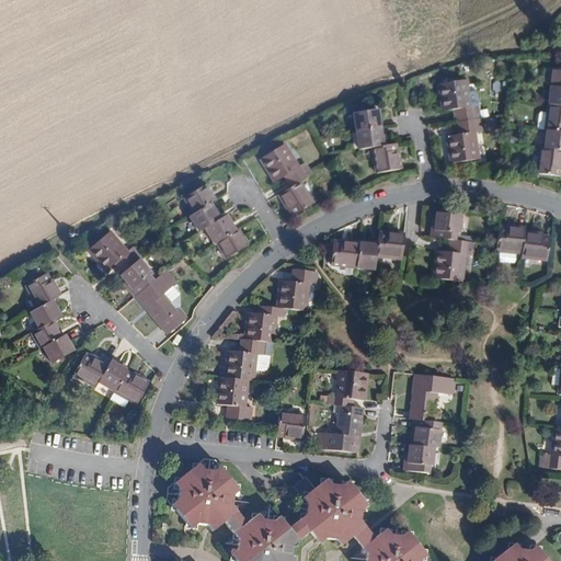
[(560,69),(549,68),(547,86),(550,87),(560,87),(560,69)]
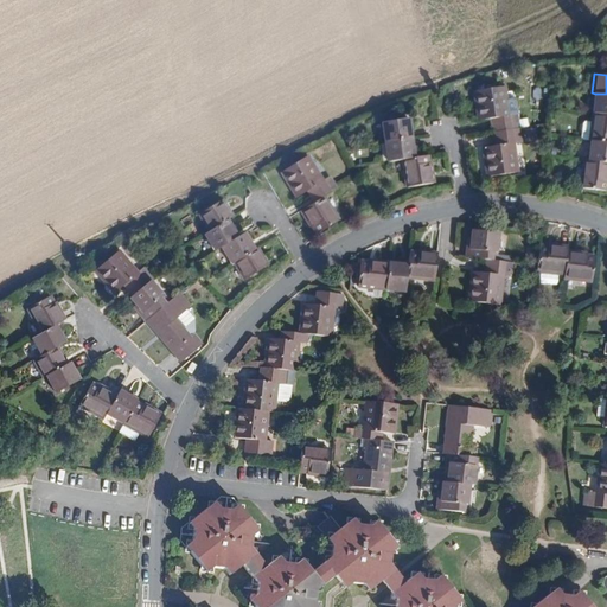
[(473,91),(478,120),(490,117),(492,132),(518,127),(516,113),(508,115),(503,85),(473,91)]
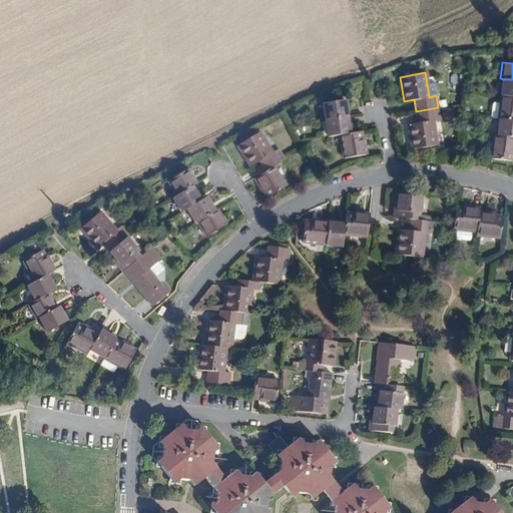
[(512,79),(503,79),(501,95),(512,97),(512,79)]
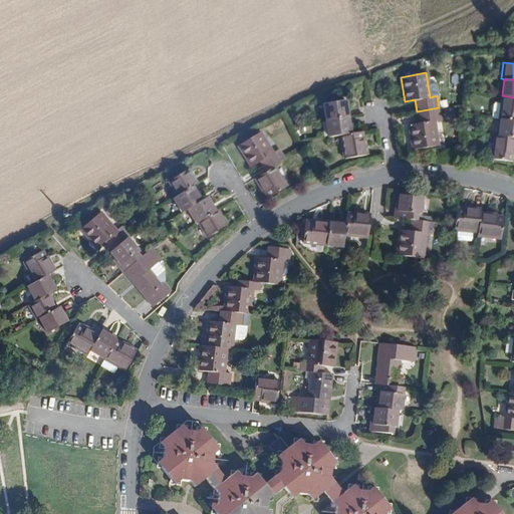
[(513,97),(502,95),(499,119),(500,119),(513,120),(513,97)]
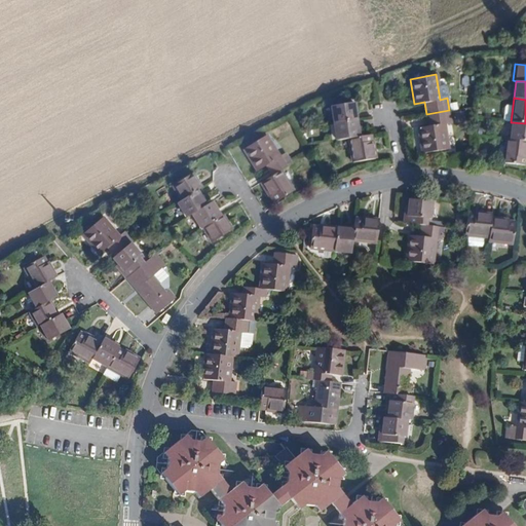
[(330,107),(332,123),(355,119),(352,103),(330,107)]
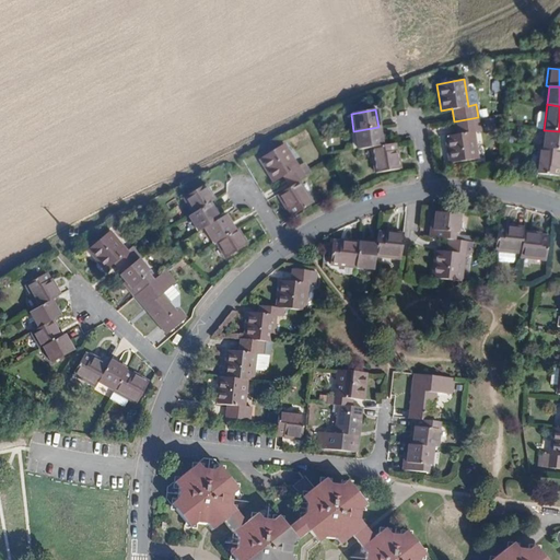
[(444,136),(450,163),(477,158),(473,131),(480,130),(478,117),(454,121),(456,133),(444,136)]
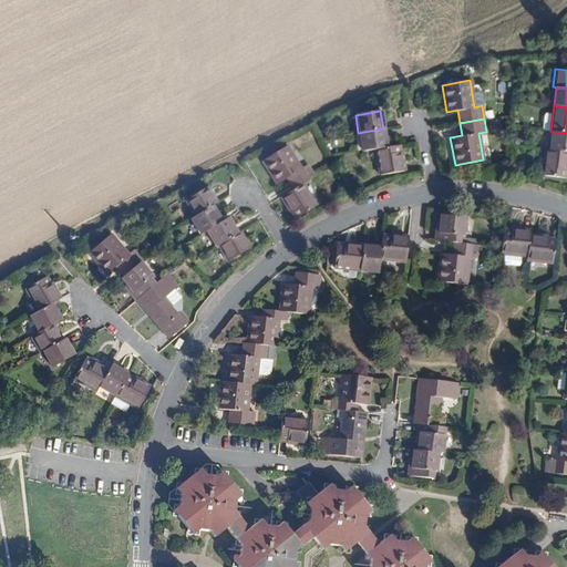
[(358,133),(361,151),(374,148),(385,147),(383,129),(358,133)]
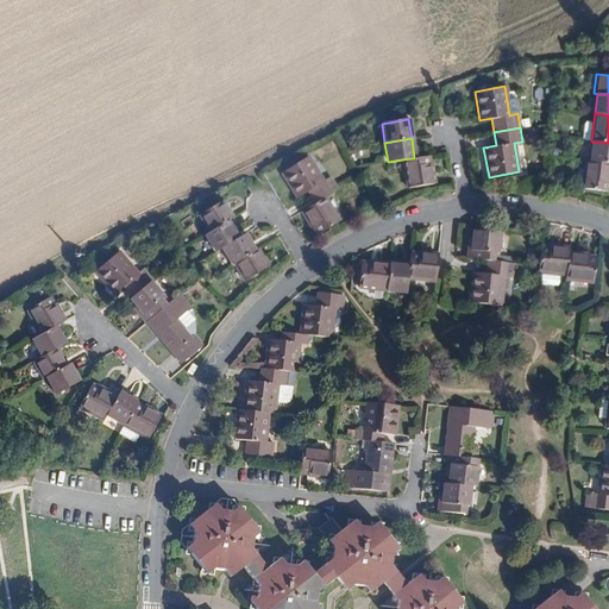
[(608,143),(592,142),(590,161),(608,163),(608,143)]
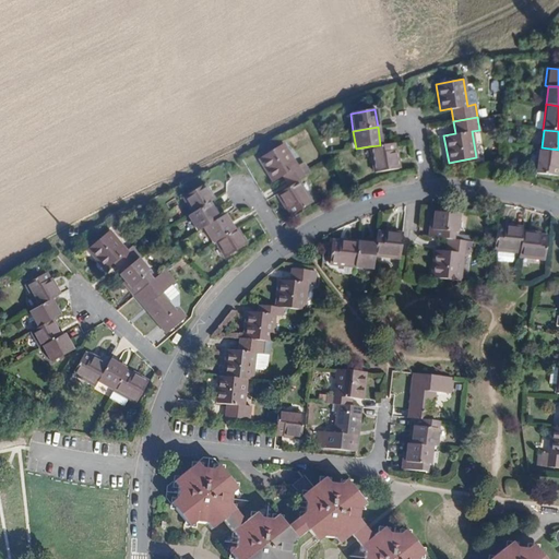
[(257,158),(271,181),(282,176),(288,187),(297,180),(308,174),(301,163),(295,166),(281,144),(257,158)]
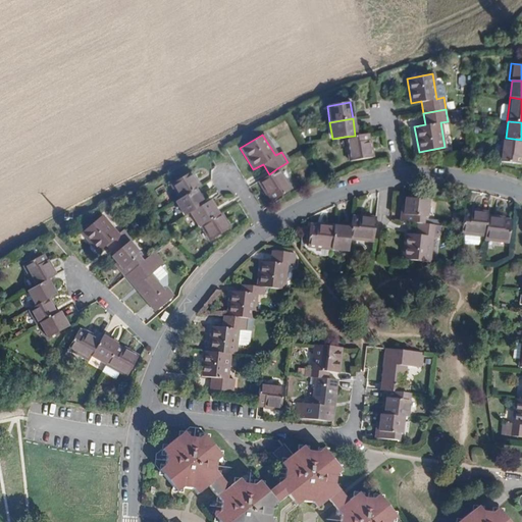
[(345,137),(349,160),(371,157),(369,140),(366,140),(366,135),(355,136),(345,137)]
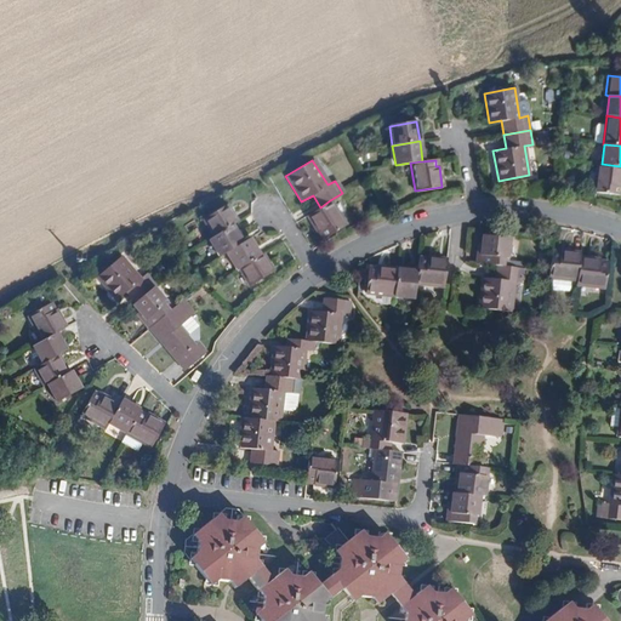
[(597,164),(593,192),(617,194),(619,187),(620,187),(620,166),(602,164),(597,164)]
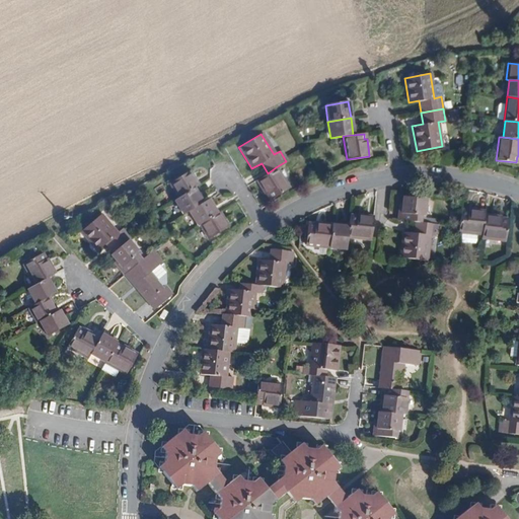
[(256,180),(266,194),(267,193),(271,199),(289,188),(276,167),(268,173),(256,180)]
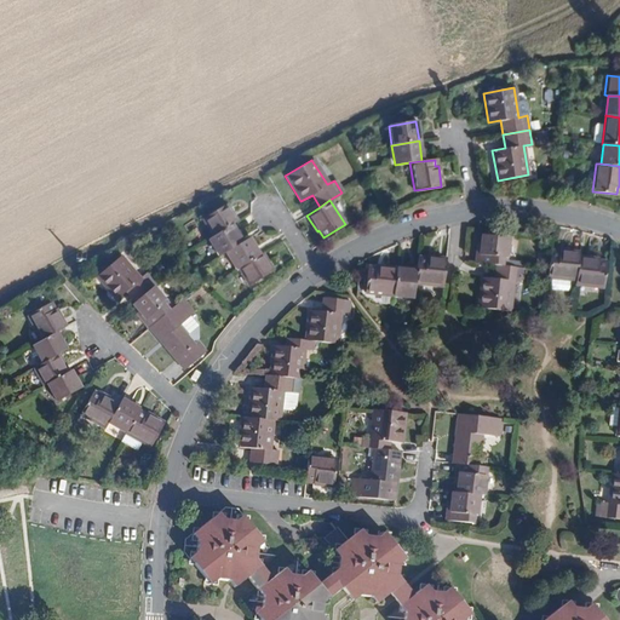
[(202,218),(213,235),(230,224),(235,222),(225,204),(202,218)]
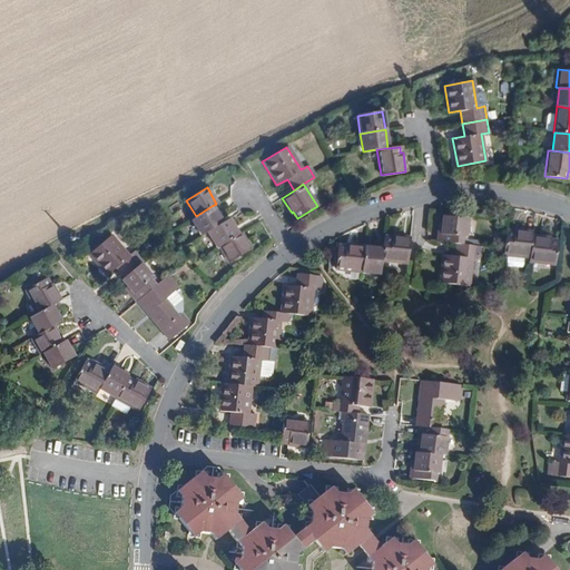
[(196,216),(190,219),(200,234),(206,231),(222,222),(212,206),(196,216)]
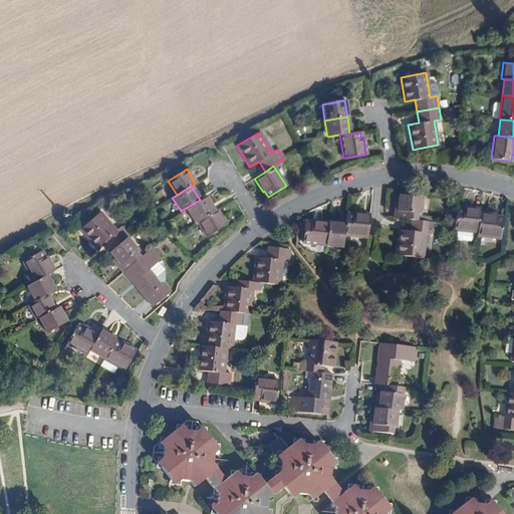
[(388,208),(392,209),(396,195),(391,194),(388,208)]
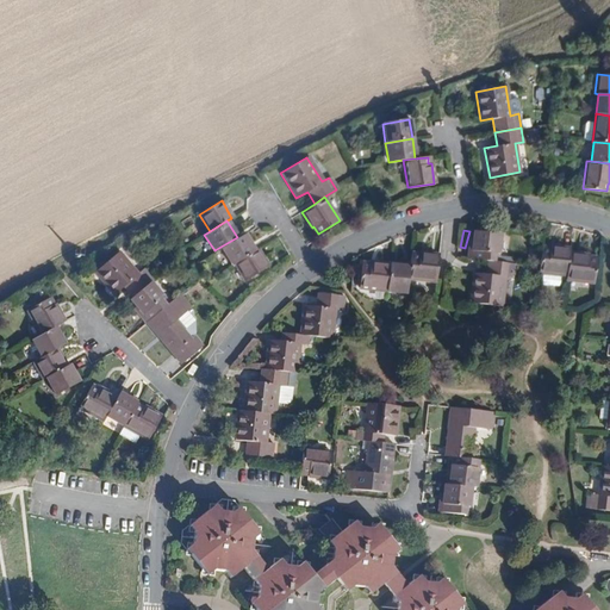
[(473,231),(471,250),(470,249),(468,259),(487,261),(496,262),(499,234),(473,231)]
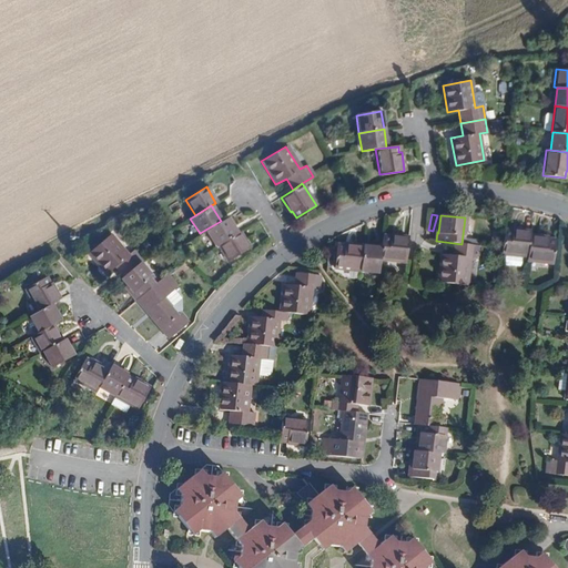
[(205,230),(215,245),(217,244),(236,233),(227,217),(221,221),(205,230)]
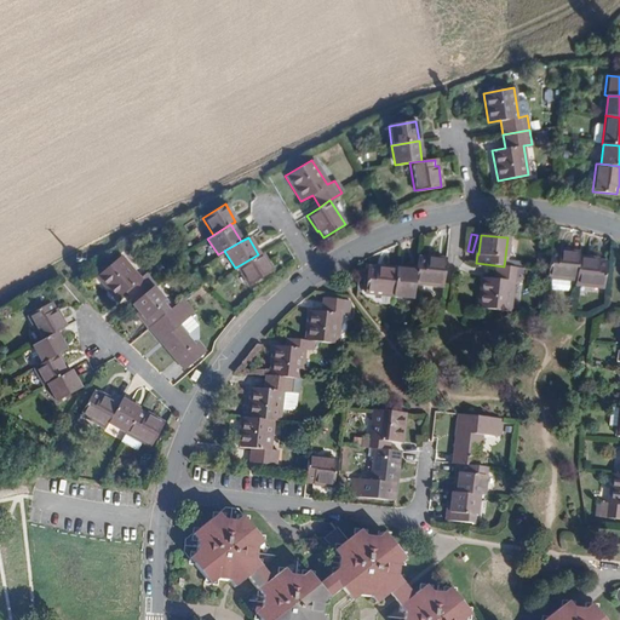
[(550,252),(547,271),(546,276),(575,280),(578,257),(578,252),(557,251),(556,251),(556,252),(550,252)]
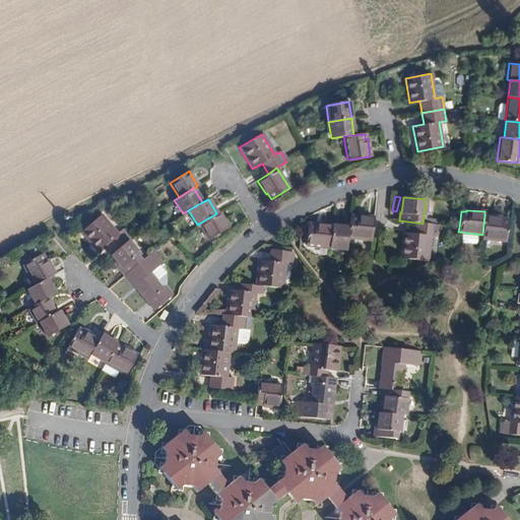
[(199,223),(208,238),(228,226),(218,212),(216,213),(199,223)]
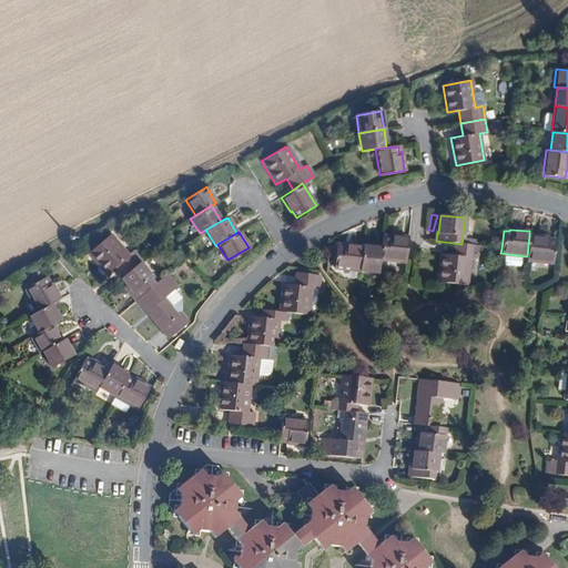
[(88,252),(105,272),(114,265),(122,275),(139,261),(141,260),(133,250),(128,254),(110,233),(88,252)]
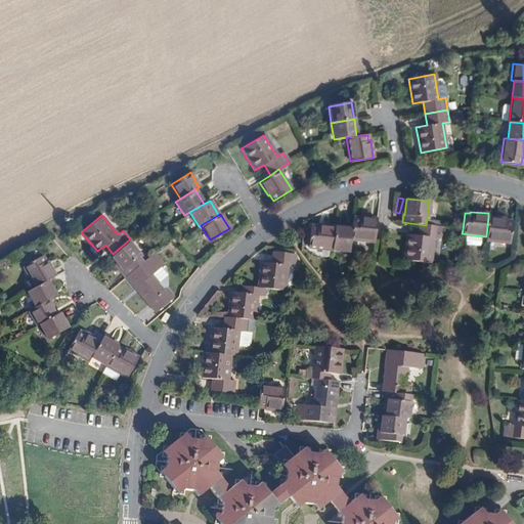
[(351,228),(350,239),(374,242),(377,219),(359,217),(359,219),(352,218),(351,228)]
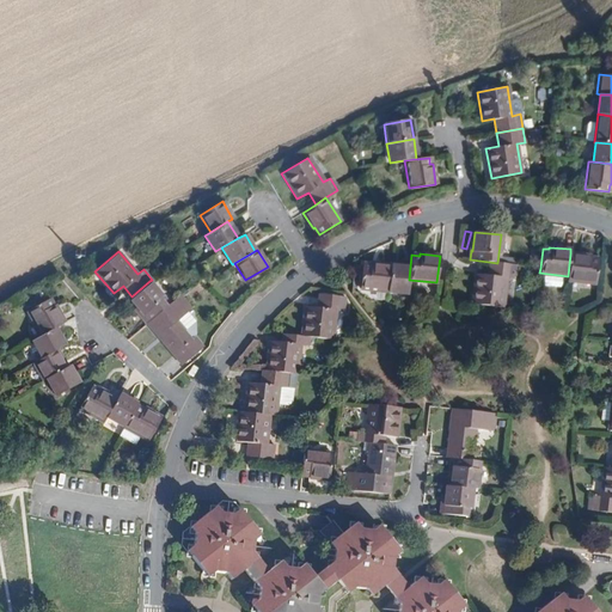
[(570,254),(568,276),(567,281),(595,285),(598,258),(588,257),(588,255),(570,254)]
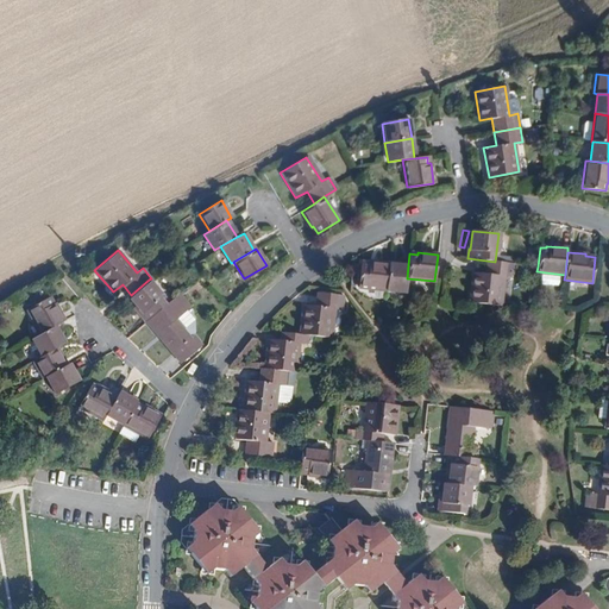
[(472,272),(469,302),(500,306),(503,277),(512,277),(513,264),(495,262),(487,261),(485,274),(472,272)]
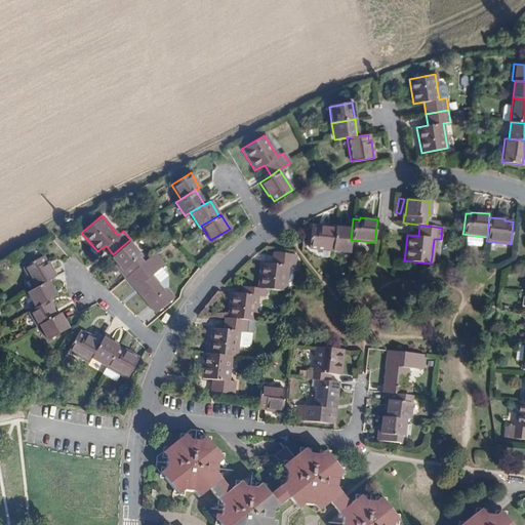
[(310,227),(308,248),(332,250),(334,227),(317,226),(317,227),(310,227)]
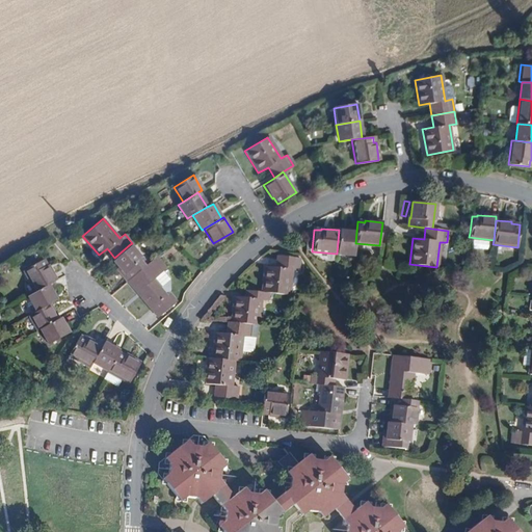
[(339,230),(337,254),(353,256),(355,243),(356,232),(339,230)]
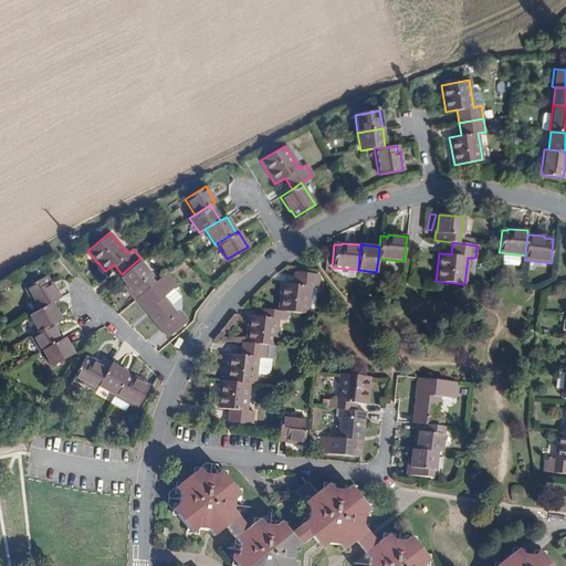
[(119,276),(132,290),(129,292),(135,299),(156,281),(138,260),(122,274),(119,276)]
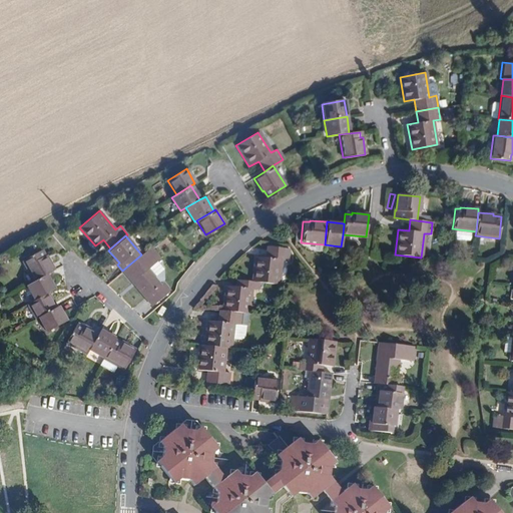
[(122,271),(132,283),(131,284),(150,306),(170,290),(161,281),(160,282),(148,269),(161,258),(151,245),(141,254),(122,271)]
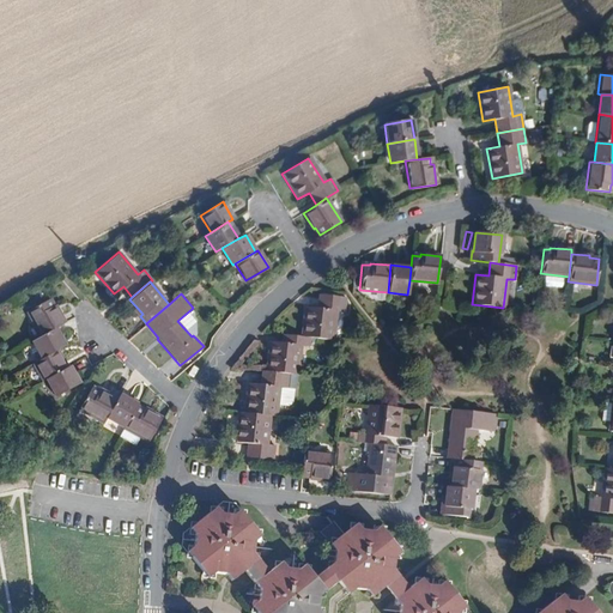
[(305,308),(301,337),(309,338),(332,340),(335,311),(343,311),(345,297),(319,295),(316,309),(305,308)]
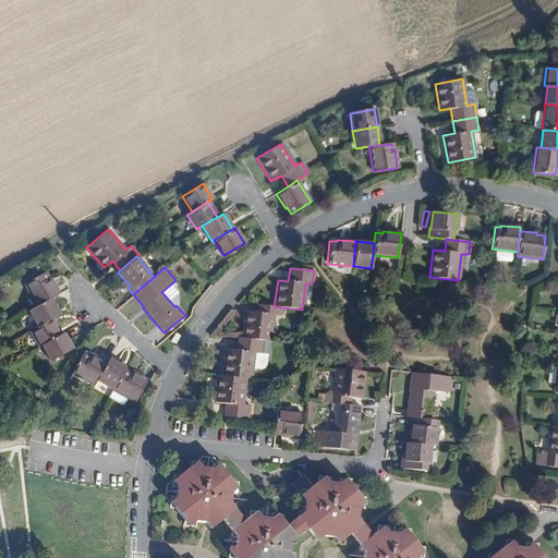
[(24,282),(37,305),(51,298),(59,293),(50,277),(49,278),(45,271),(24,282)]
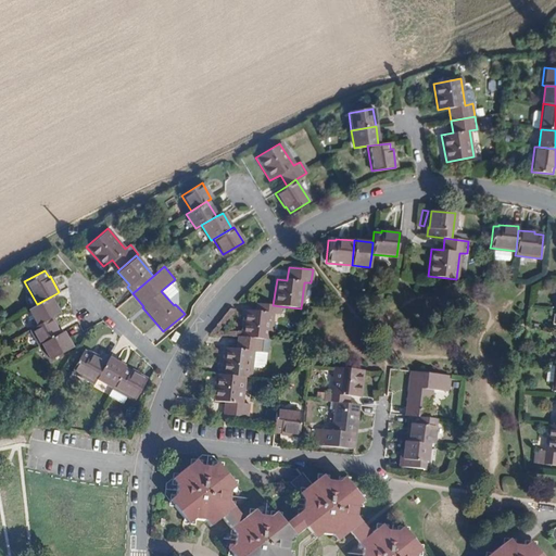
[(37,304),(28,308),(37,325),(51,316),(60,312),(51,297),(37,304)]
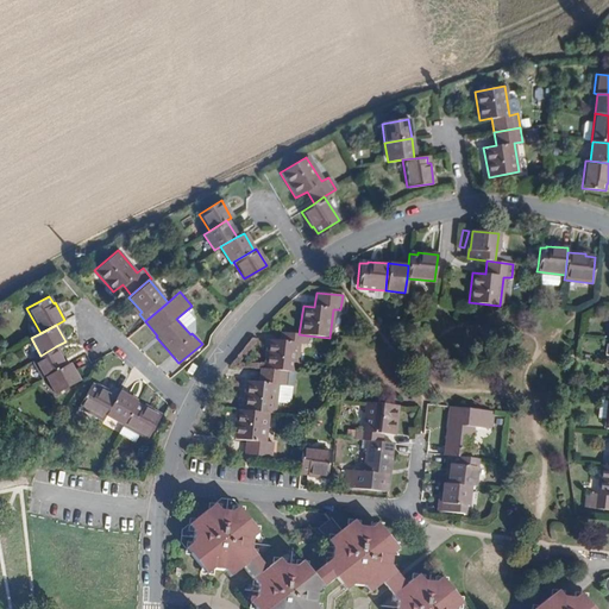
[(269,339),(264,369),(284,371),(294,372),(297,344),(306,344),(307,336),(299,334),(281,332),(280,340),(269,339)]
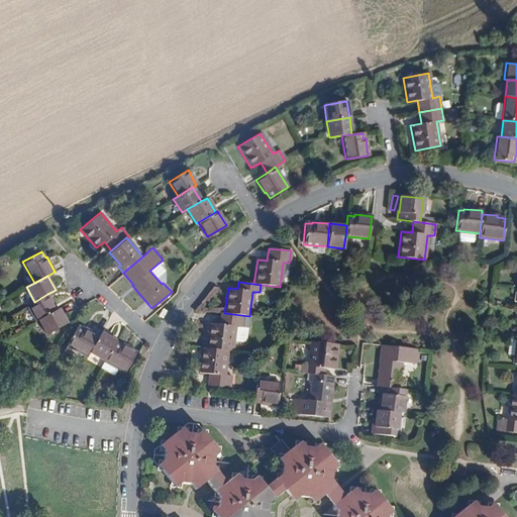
[(28,305),(36,320),(38,318),(57,309),(47,294),(34,302),(28,305)]
